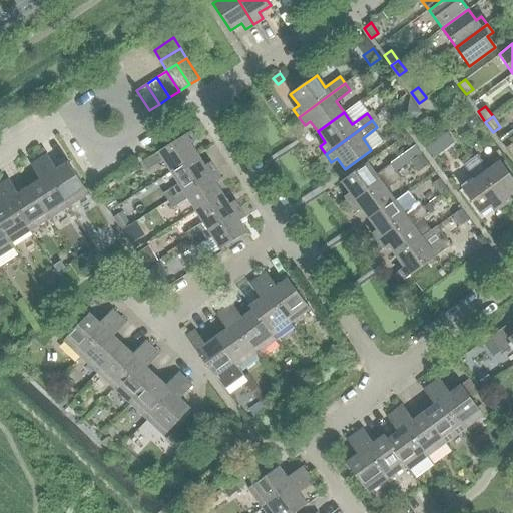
[(163,161),(170,172),(197,155),(190,144),(196,140),(190,131),(142,162),(147,170),(163,161)]
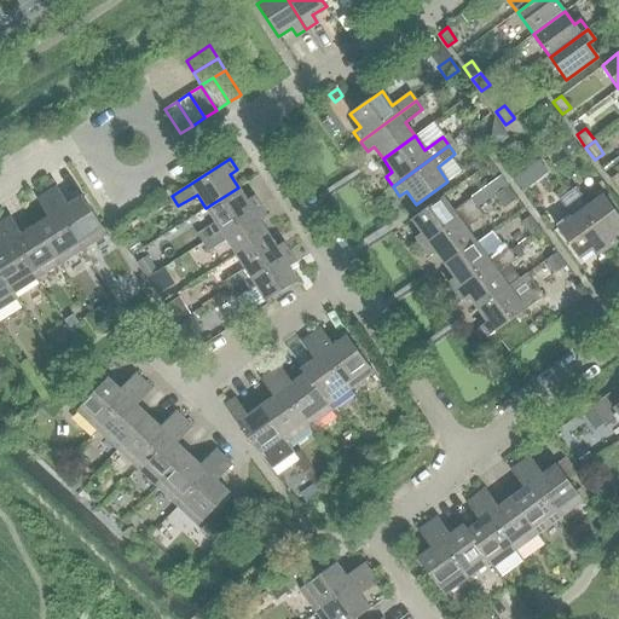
[(526,178),(522,173),(514,180),(524,192),(527,189),(532,185),(526,178)]
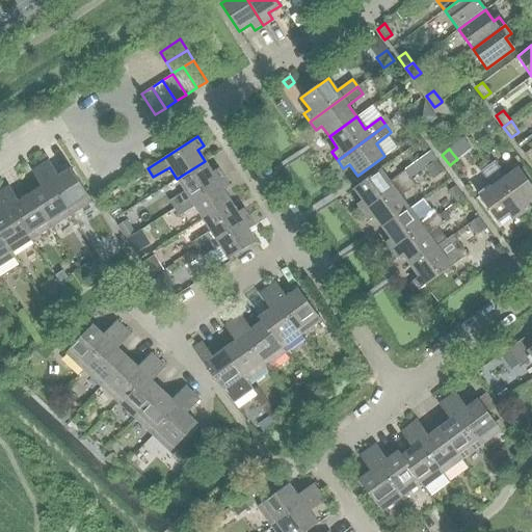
[(426,166),(435,159),(430,152),(421,159),(426,166)]
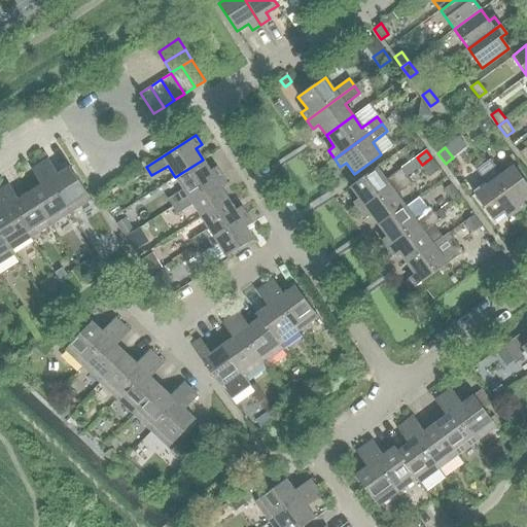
[(39,164),(70,212),(91,200),(69,167),(58,174),(47,159),(39,164)]
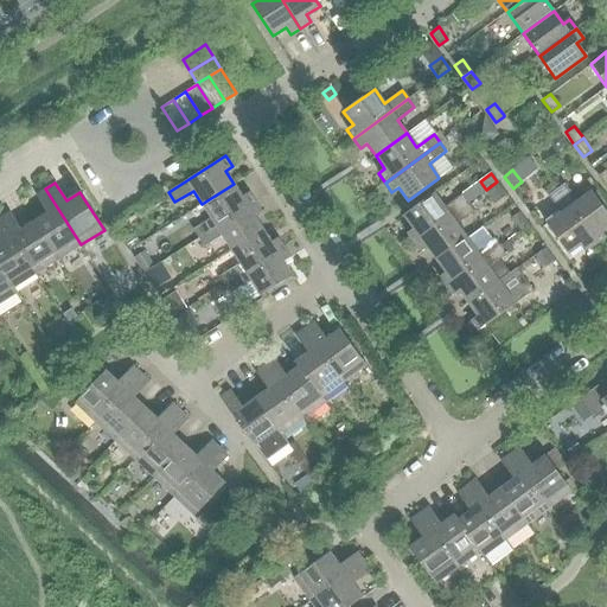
[(255,203),(249,192),(242,197),(234,184),(202,204),(210,218),(192,230),(198,238),(255,203)]
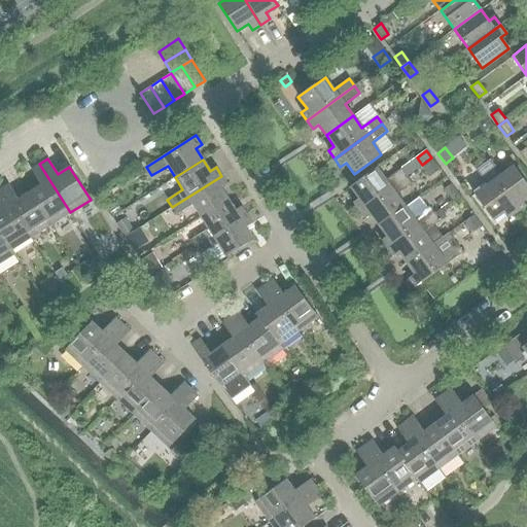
[(440,170),(431,160),(421,168),(429,178),(440,170)]
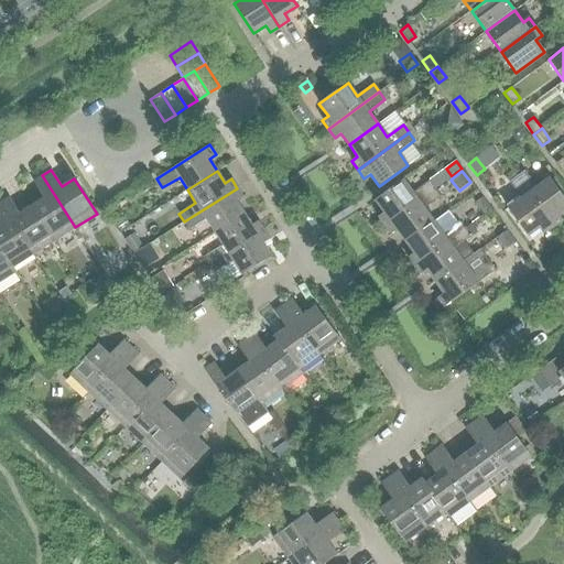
[(516,176),(553,227),(562,221),(557,215),(563,209),(563,197),(549,177),(535,187),(524,171),(516,176)]
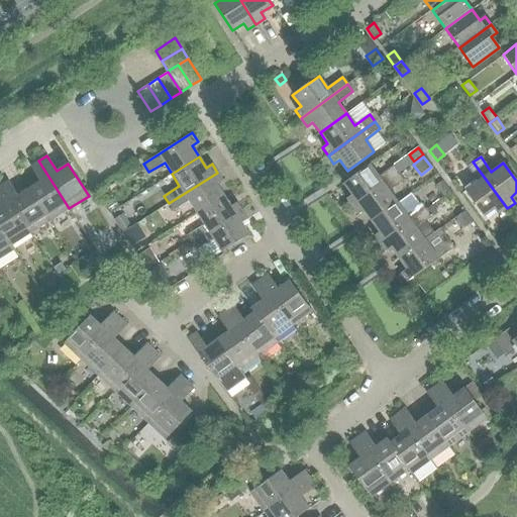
[(39,182),(28,189),(49,221),(69,208),(38,161),(30,167),(39,182)]
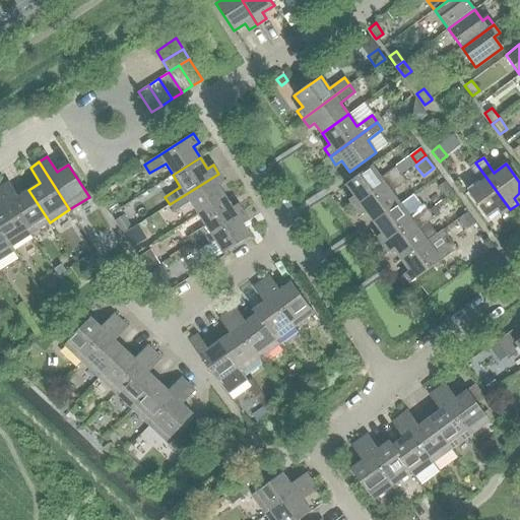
[(467,192),(486,218),(498,210),(502,215),(510,209),(475,163),(468,169),(479,183),(467,192)]
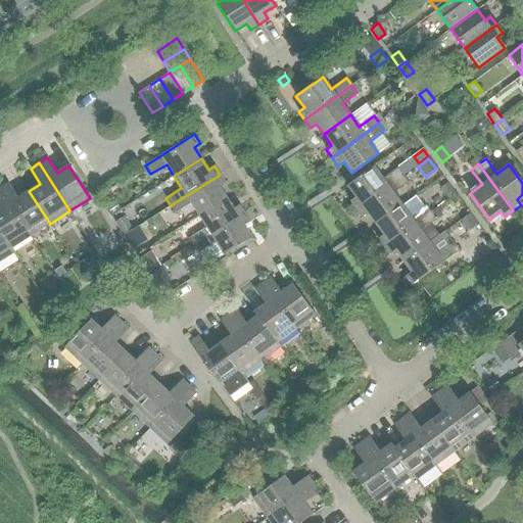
[(355,209),(402,175),(397,168),(383,179),(374,167),(347,186),(355,197),(349,201),(355,209)]
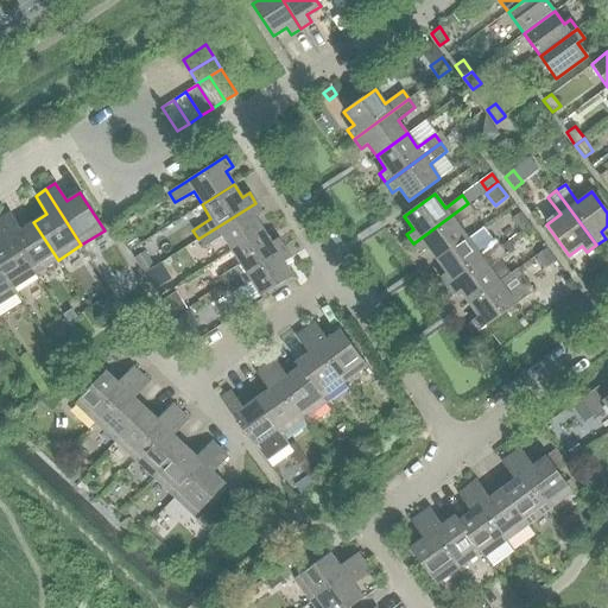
[(222,236),(230,251),(264,229),(255,216),(261,213),(255,203),(198,239),(204,248),(222,236)]
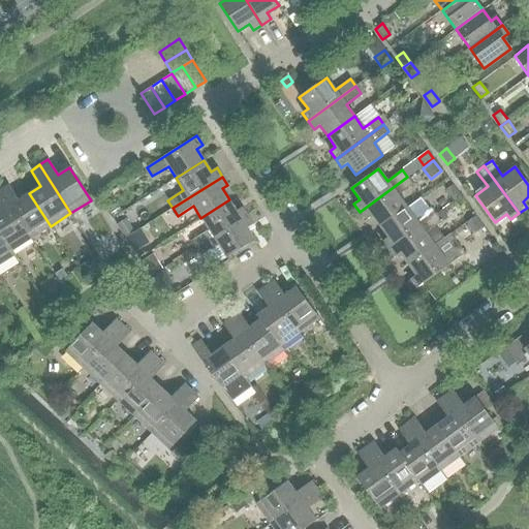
[(372,216),(379,226),(406,207),(398,195),(413,185),(407,177),(360,212),(366,220),(372,216)]
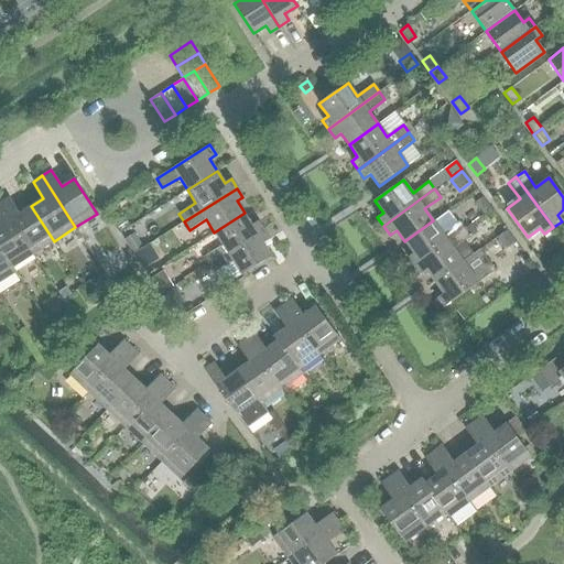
[(0,203),(32,255),(54,241),(31,206),(19,214),(9,197),(0,202),(0,203)]
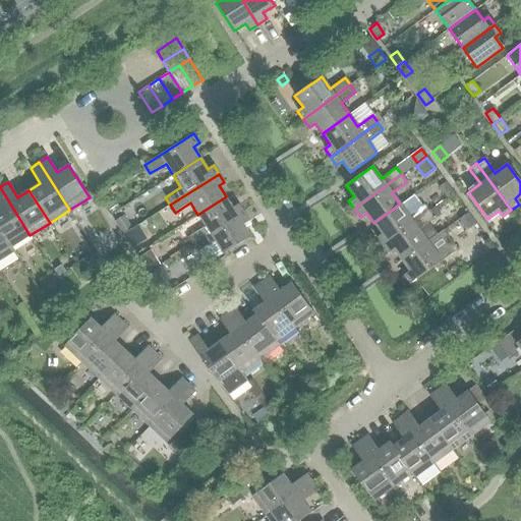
[(439,188),(447,199),(454,194),(446,182),(439,188)]
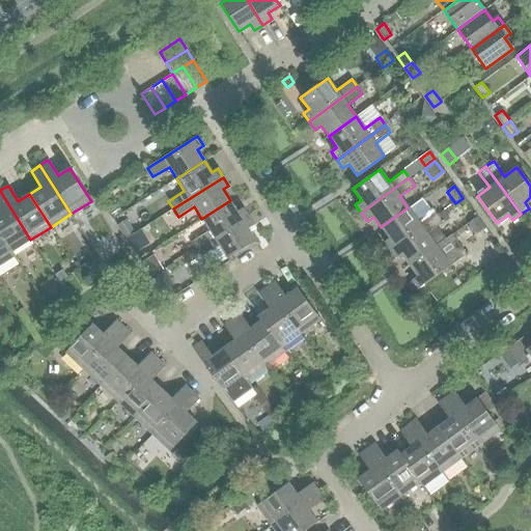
[(0,212),(0,235),(10,252),(11,252),(30,240),(0,191),(0,211),(1,212),(0,212)]
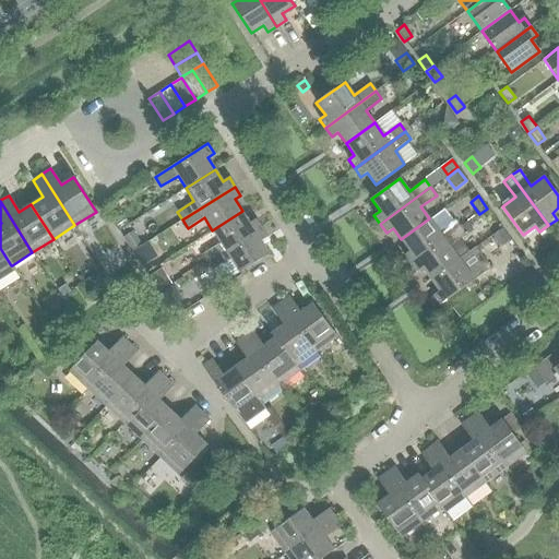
[(262,228),(256,219),(249,223),(242,211),(212,230),(221,242),(203,253),(209,262),(262,228)]
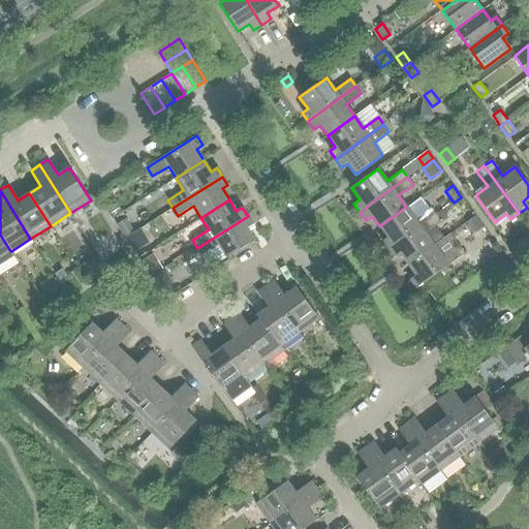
[(387,250),(435,215),(430,208),(414,218),(406,207),(379,226),(387,238),(381,242),(387,250)]
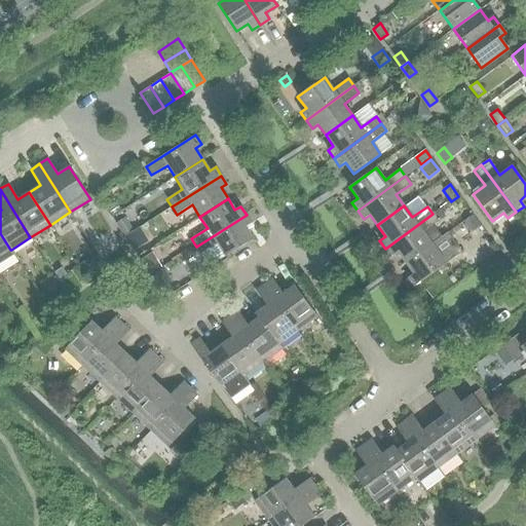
[(440,209),(433,214),(439,221),(445,216),(440,209)]
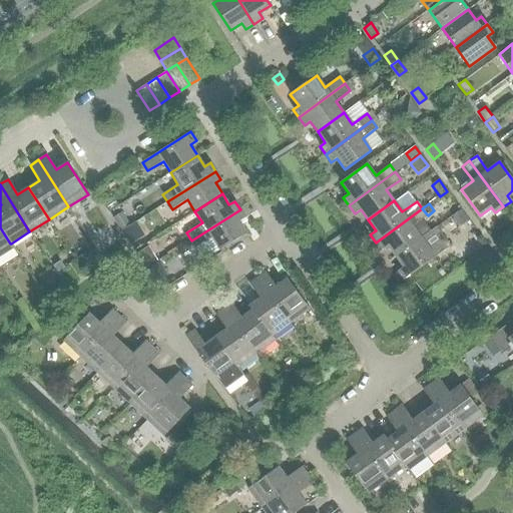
[(422,208),(376,242),(382,250),(388,246),(395,257),(421,237),(413,226),(428,215),(422,208)]
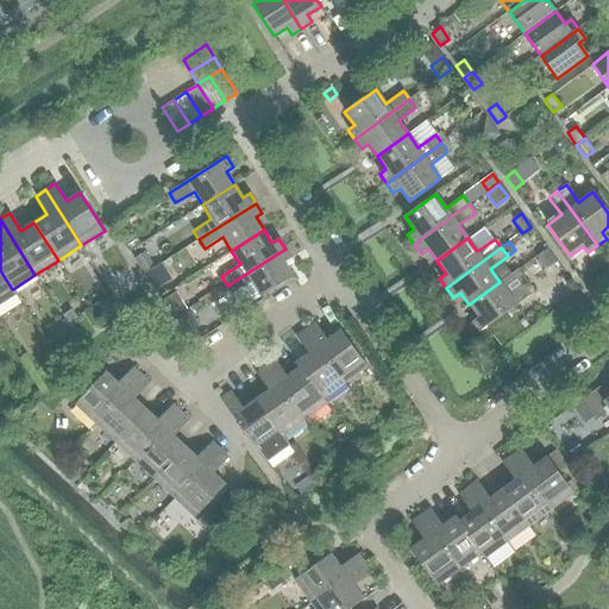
[(292,258),(286,249),(227,286),(233,294),(251,283),(261,297),(293,277),(284,263),(292,258)]
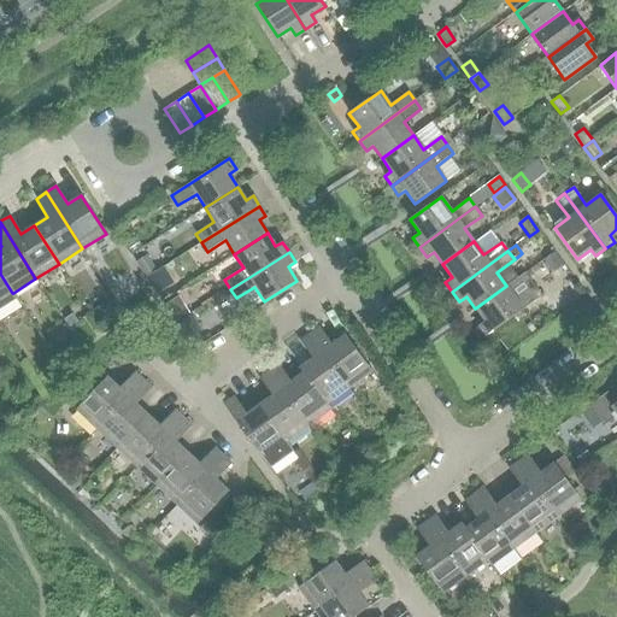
[(544,260),(553,274),(564,265),(554,252),(544,260)]
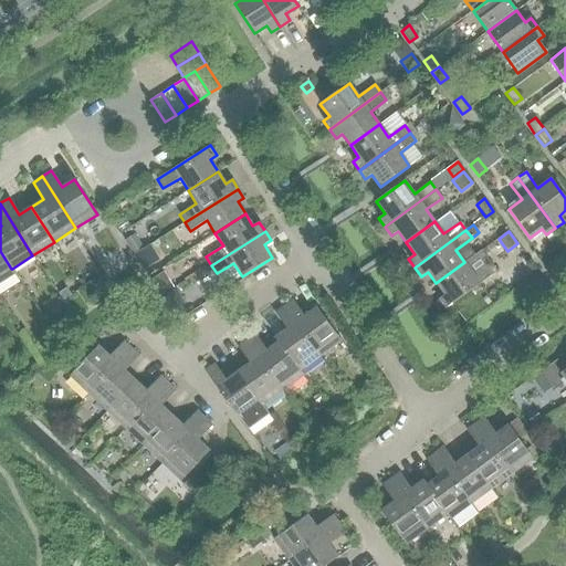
[(148,245),(132,257),(142,271),(158,261),(148,245)]
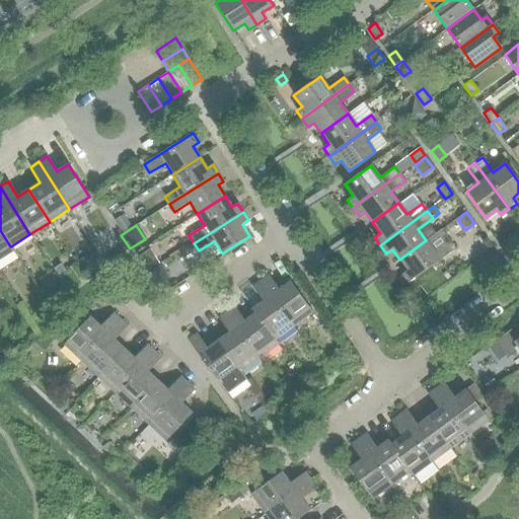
[(0,258),(13,250),(11,246),(10,246),(0,230),(0,258)]
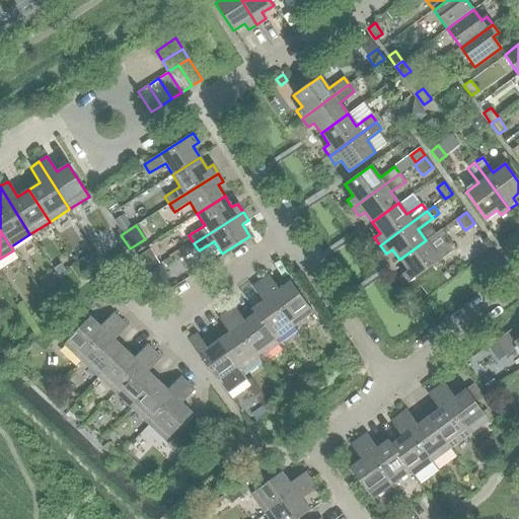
[(426,240),(399,260),(408,271),(401,275),(409,283),(455,249),(449,241),(434,251),(426,240)]
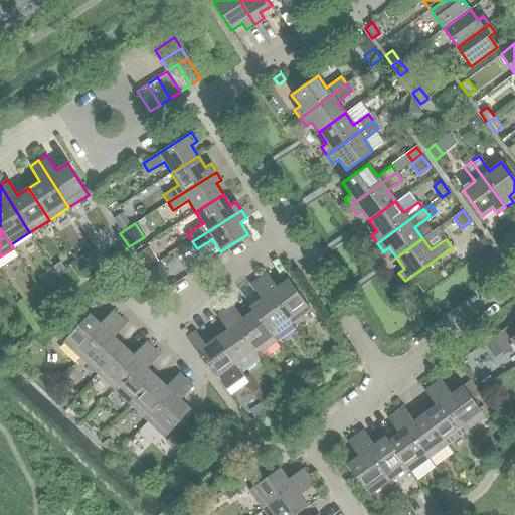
[(135,256),(144,272),(157,264),(147,248),(135,256)]
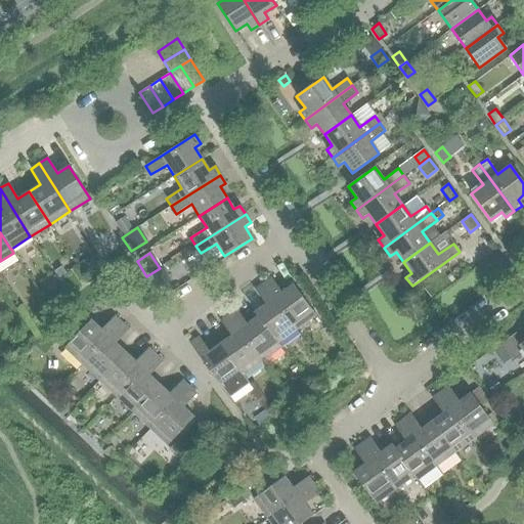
[(61,267),(54,272),(59,278),(66,273),(61,267)]
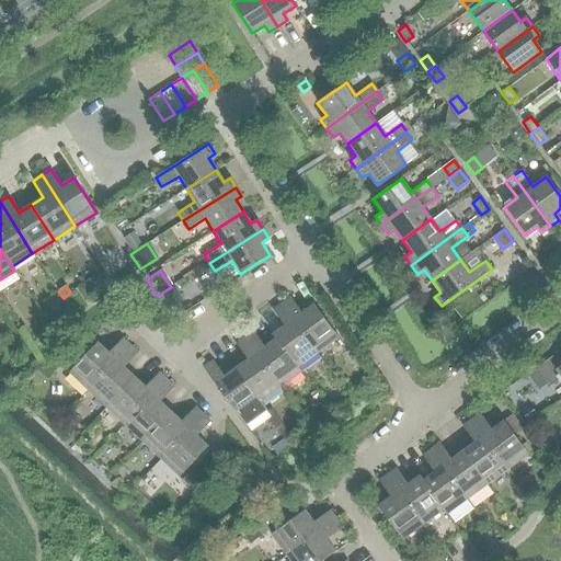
[(173,287),(159,297),(165,307),(180,298),(173,287)]
